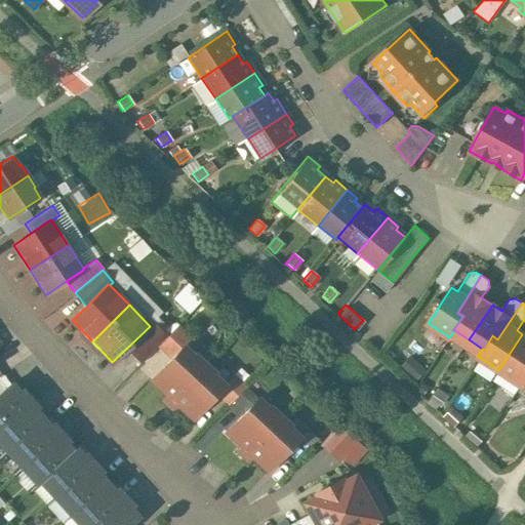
[(151,322),(148,324),(150,326),(126,349),(140,363),(157,347),(166,335),(151,322)]
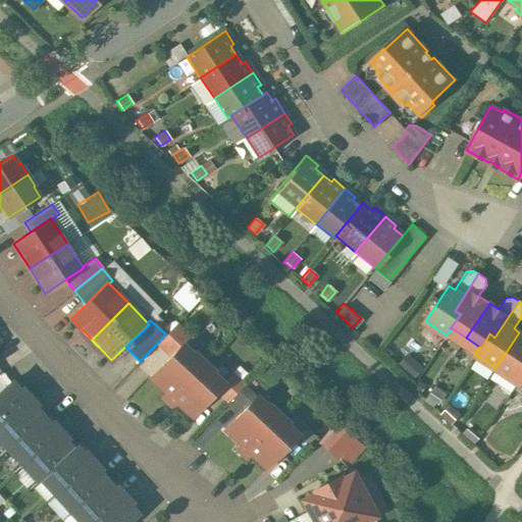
[(176,322),(165,333),(156,345),(169,357),(181,345),(190,335),(176,322)]
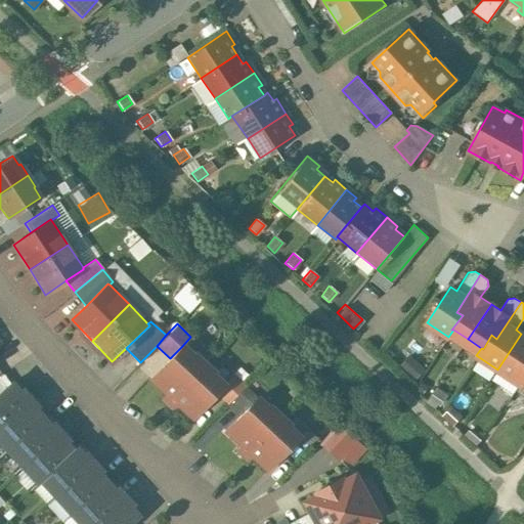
[(523,336),(521,334),(497,369),(520,384),(523,377),(522,377),(523,374),(523,336)]
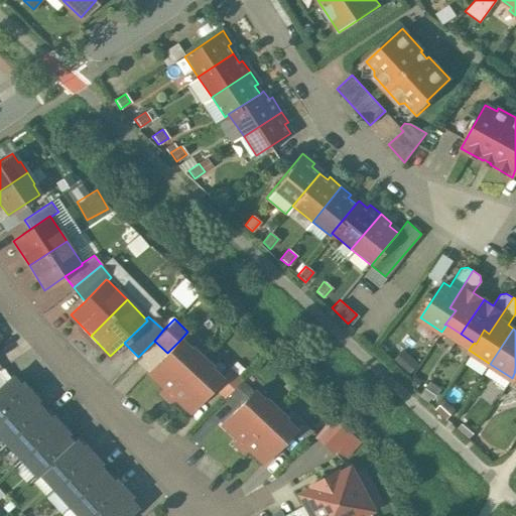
[(163,398),(201,358),(191,350),(190,351),(179,341),(167,353),(148,374),(164,388),(159,393),(163,398)]
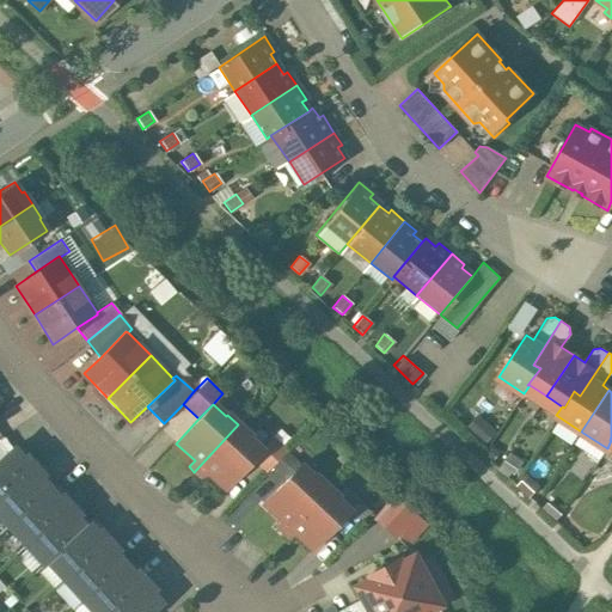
[(249,434),(238,424),(194,472),(200,477),(204,471),(224,488),(251,458),(261,448),(248,436),(249,434)]
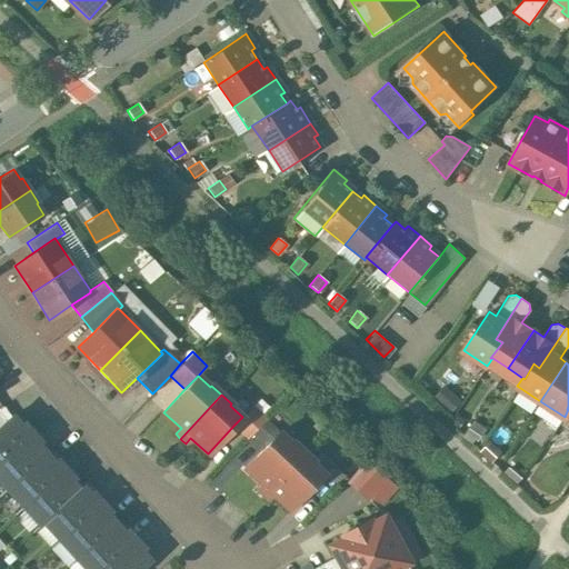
[(0,427),(10,418),(0,403),(0,427)]
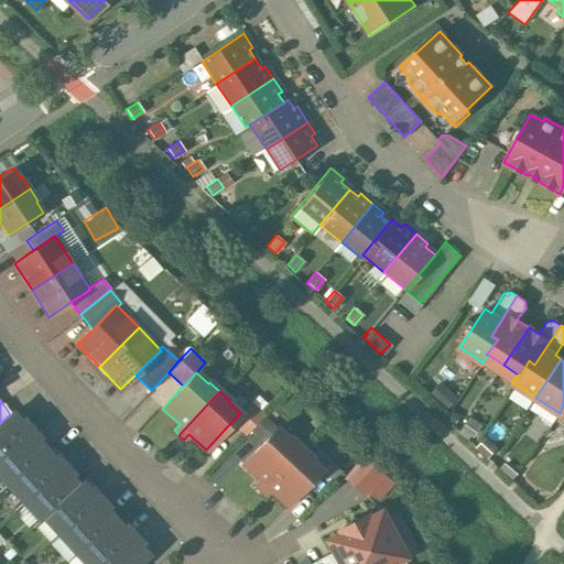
[(263,415),(250,403),(240,413),(231,422),(245,435),(263,415)]
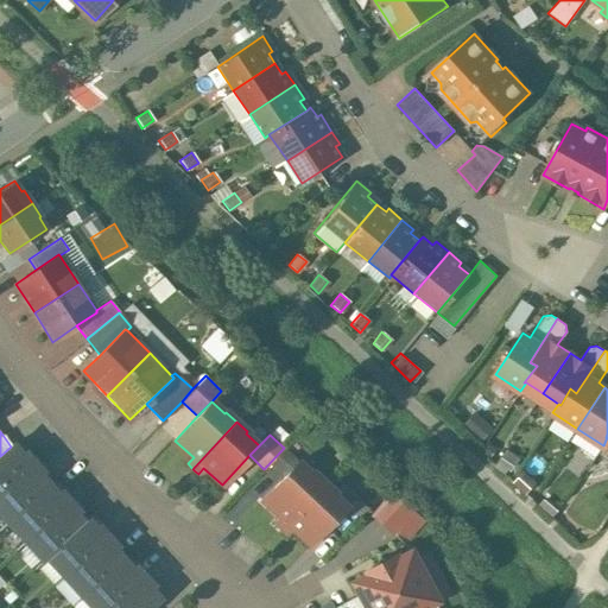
[(0,495),(36,463),(30,456),(27,458),(24,454),(14,444),(11,447),(0,456),(0,495)]
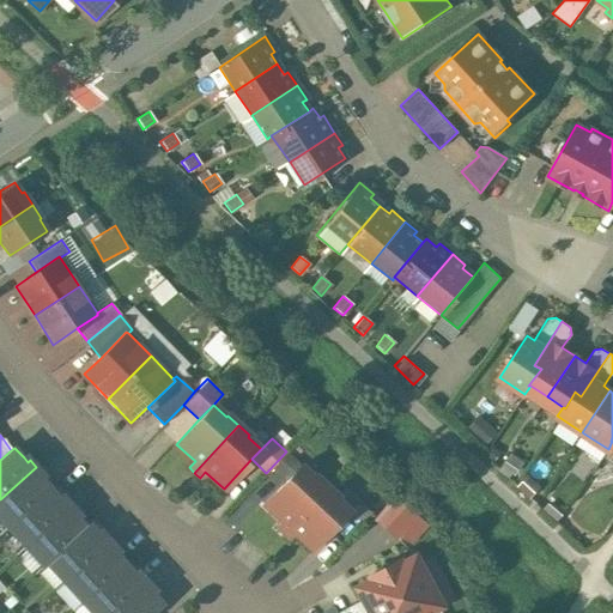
[(281,533),(326,486),(315,475),(314,478),(301,465),(263,504),(283,522),(277,528),(281,533)]
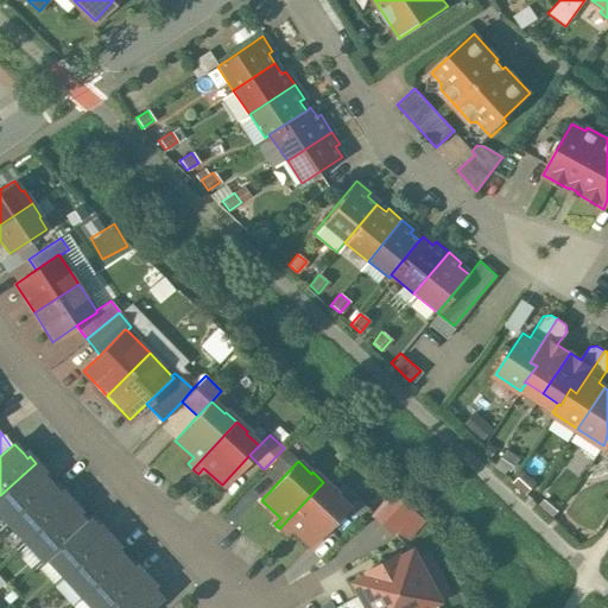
[(0,495),(0,511),(8,520),(50,483),(42,474),(38,469),(40,468),(36,463),(0,495)]
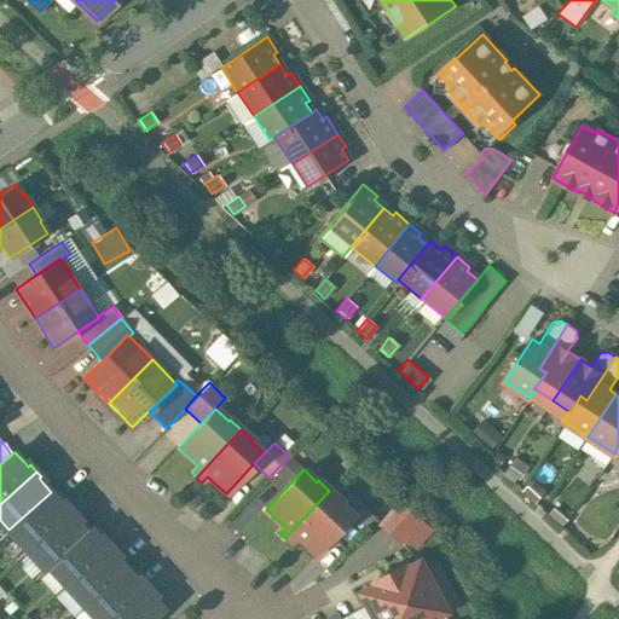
[(329,491),(284,538),(290,543),(295,537),(314,555),(352,515),(339,502),(340,501),(329,491)]
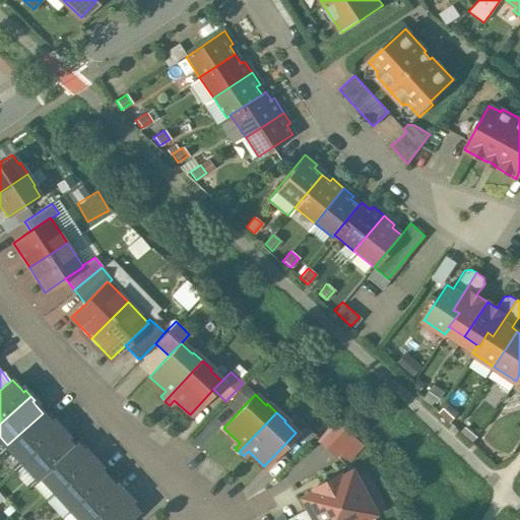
[(7,445),(22,462),(60,429),(56,424),(54,426),(51,423),(43,413),(7,445)]
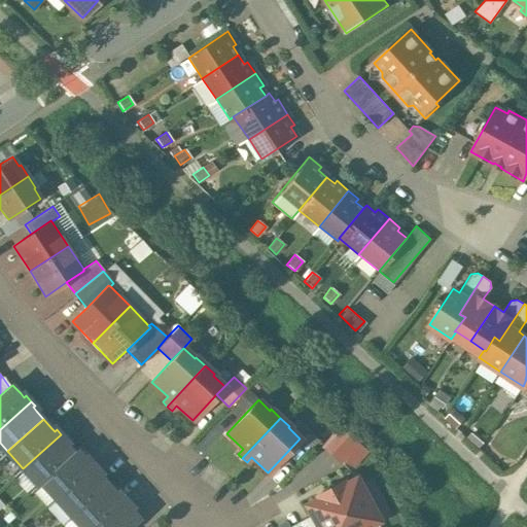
[(342,426),(324,444),(342,460),(359,443),(342,426)]
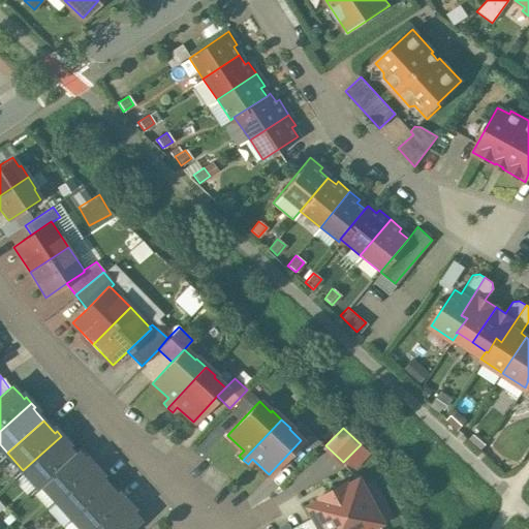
[(65,440),(61,436),(23,470),(38,488),(41,485),(74,455),(66,446),(63,442),(65,440)]
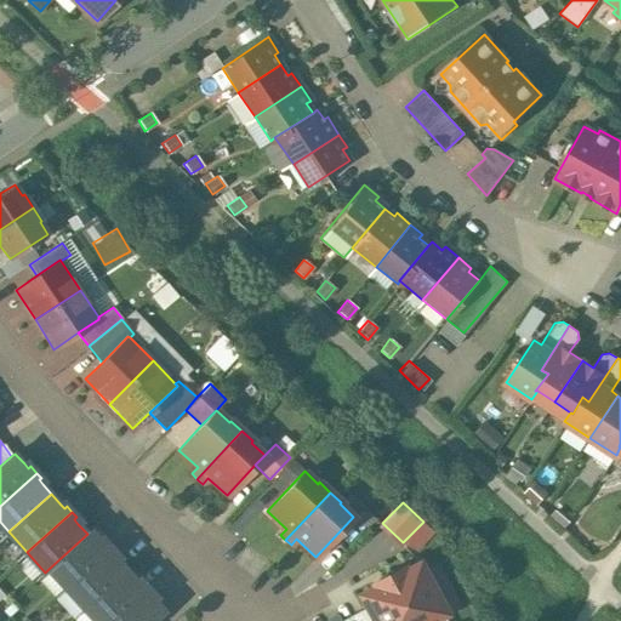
[(66,587),(67,588),(112,548),(107,543),(104,546),(101,541),(91,530),(87,534),(49,569),(51,571),(66,587)]
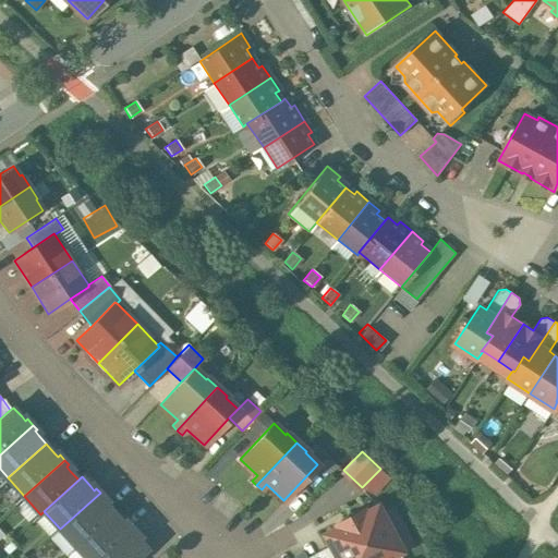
[(60,529),(76,546),(114,512),(107,504),(102,499),(105,497),(100,493),(60,529)]
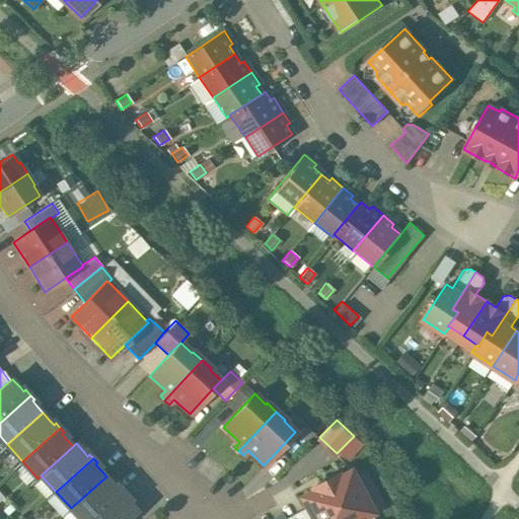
[(357,473),(351,461),(340,467),(339,464),(325,471),(351,518),(354,518),(376,507),(368,493),(374,490),(364,470),(357,473)]
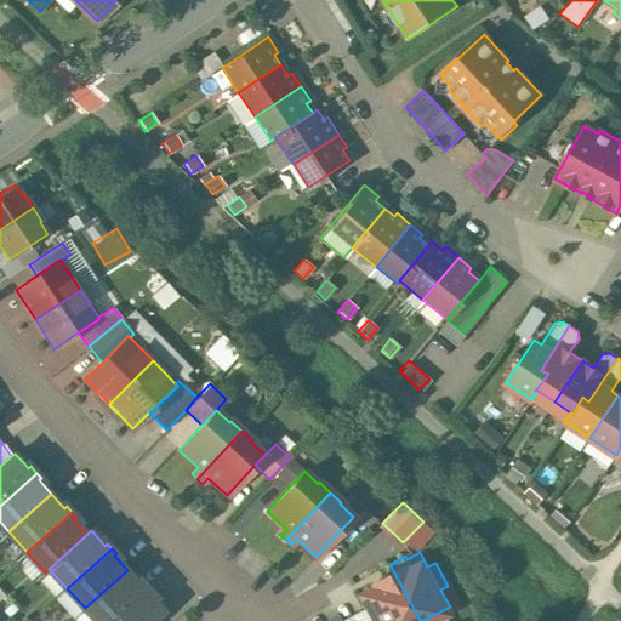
[(374,573),(376,576),(360,585),(370,602),(380,620),(420,620),(389,564),(374,573)]
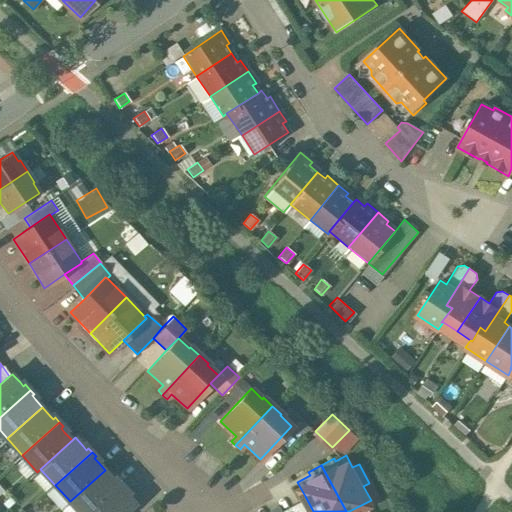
[(70,501),(79,511),(91,511),(122,485),(118,480),(116,482),(113,479),(105,470),(70,501)]
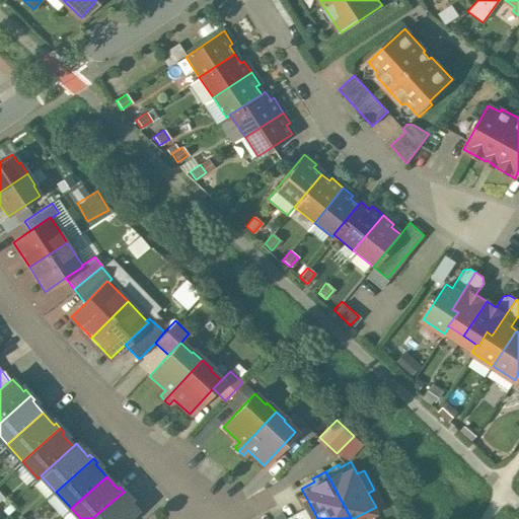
[(55,491),(43,477),(33,486),(46,498),(55,491)]
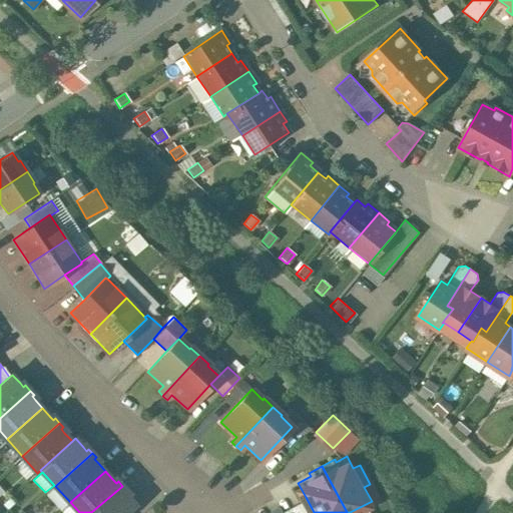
[(126,490),(122,486),(91,512),(126,512),(127,512),(135,505),(127,495),(124,492),(126,490)]
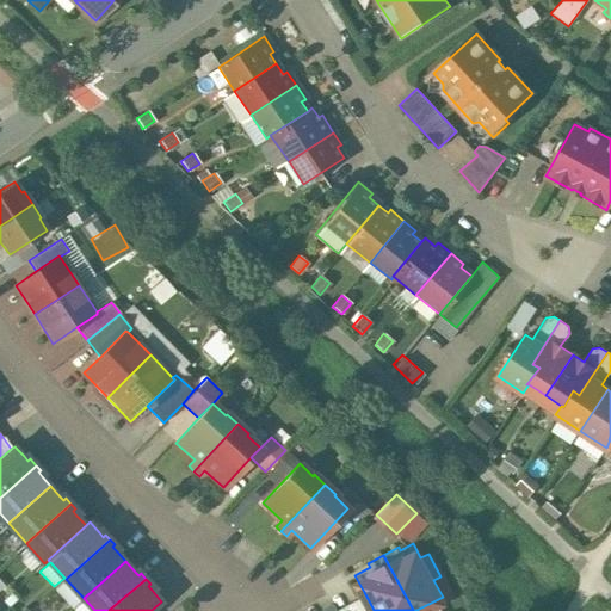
[(374,610),(364,592),(338,606),(340,610),(374,610)]
